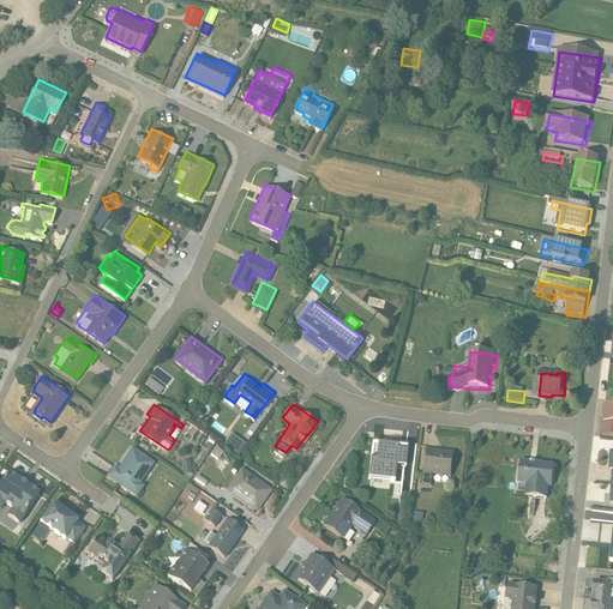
[(232,429),(224,440),(239,451),(246,440),(232,429)]
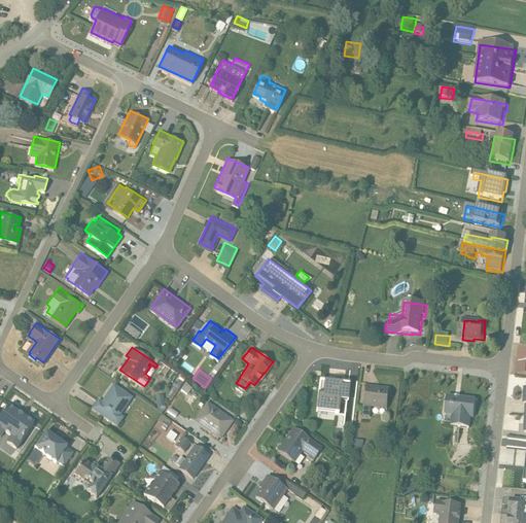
[(185,377),(180,373),(176,379),(176,380),(175,382),(167,393),(172,396),(185,377)]
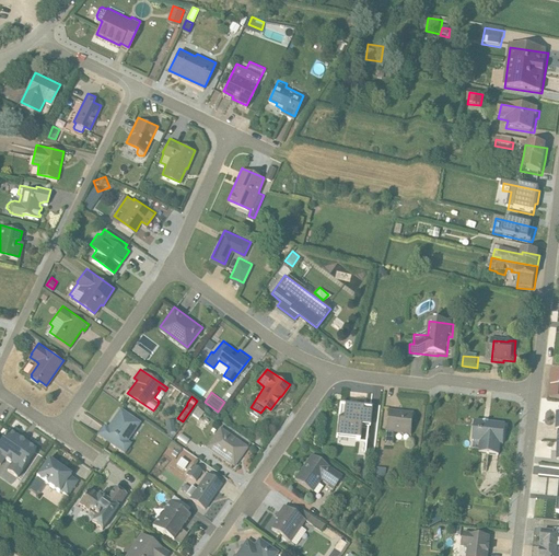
[(340,402),(337,433),(360,436),(360,432),(361,423),(369,423),(371,406),(369,407),(348,405),(348,402),(340,402)]
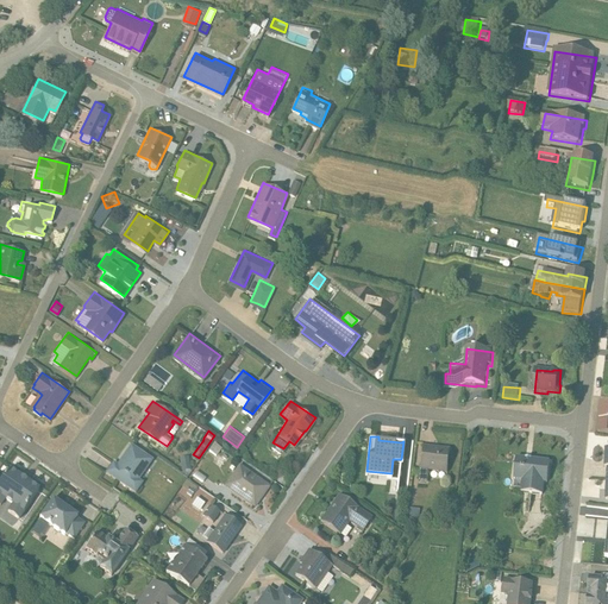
[(215,440),(210,448),(217,453),(221,446),(215,440)]
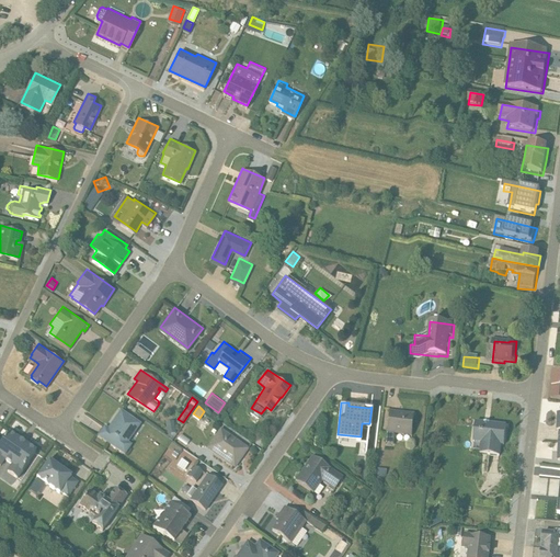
[(389,407),(385,440),(395,441),(396,431),(412,432),(415,410),(389,407)]
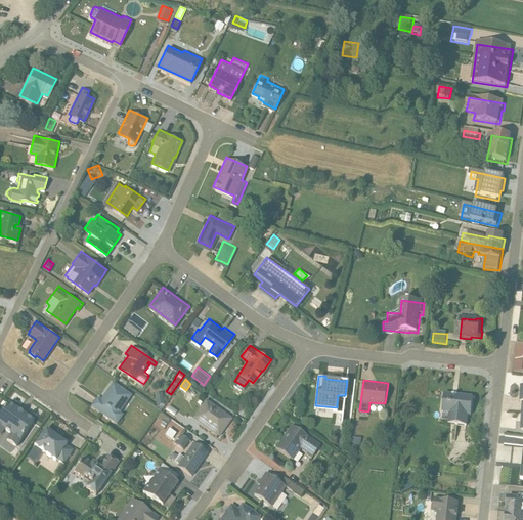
[(132,393),(114,381),(101,398),(98,396),(93,403),(117,421),(124,413),(121,409),(132,393)]
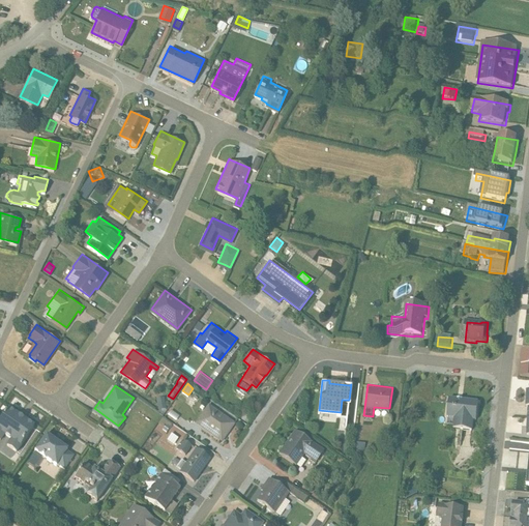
[(167,405),(166,398),(157,400),(158,407),(158,408),(163,411),(164,410),(159,407),(167,405)]
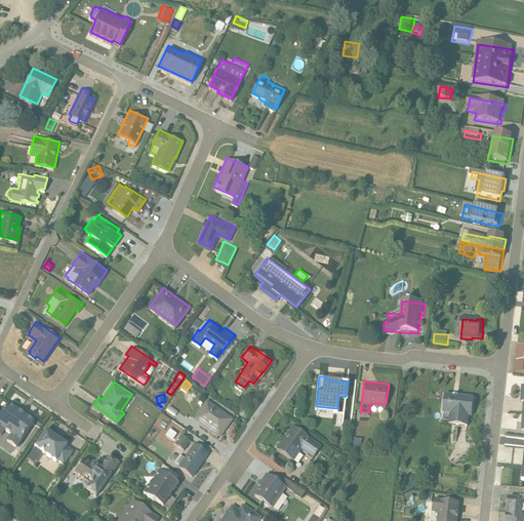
[(450,427),(469,429),(470,418),(473,418),(476,401),(446,397),(446,398),(444,416),(451,417),(450,427)]
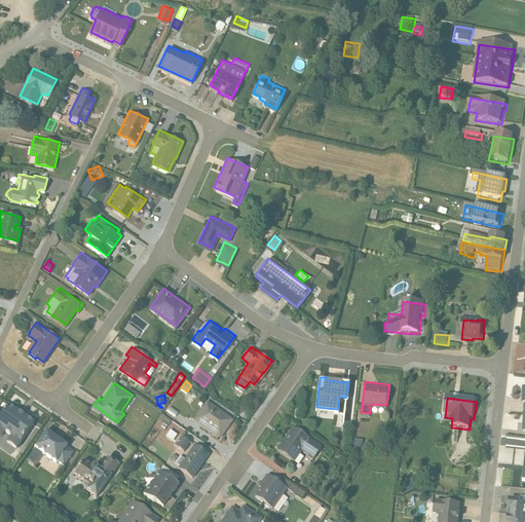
[(208,399),(194,417),(221,436),(233,417),(208,399)]
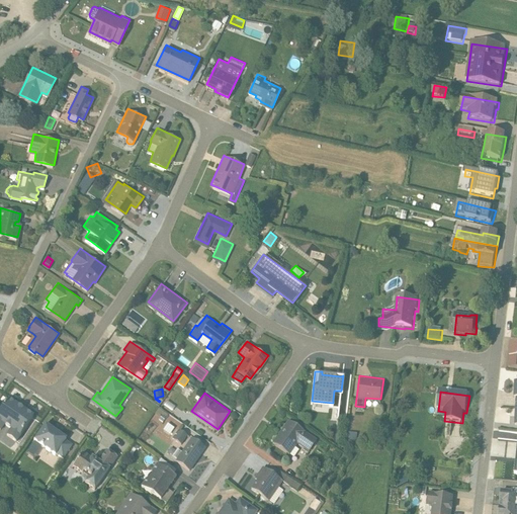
[(0,407),(0,426),(0,427),(5,421),(11,425),(7,432),(16,438),(33,413),(8,396),(0,407)]
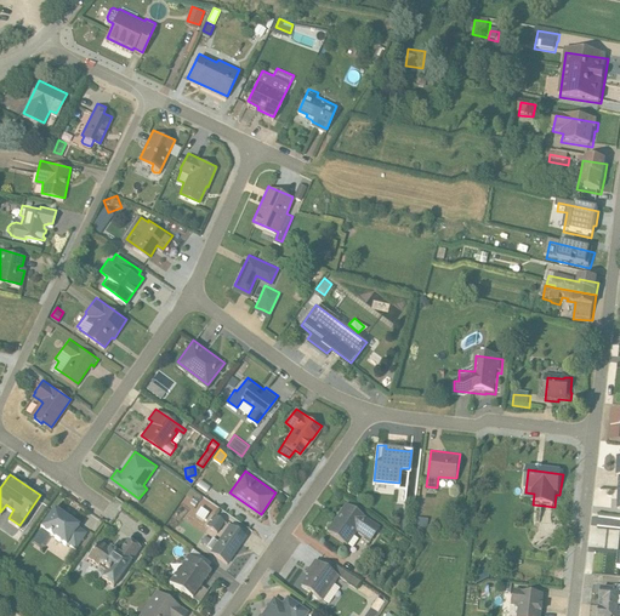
[(203,494),(191,485),(186,492),(192,497),(191,500),(195,503),(199,498),(200,498),(203,494)]
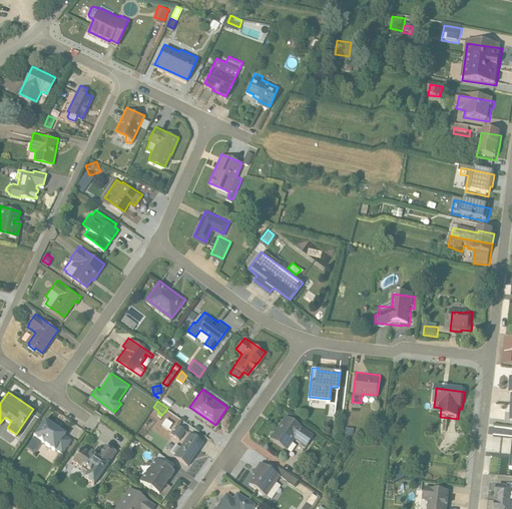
[(286,414),(271,436),(291,450),(296,443),(293,440),(295,437),(306,445),(314,433),(286,414)]
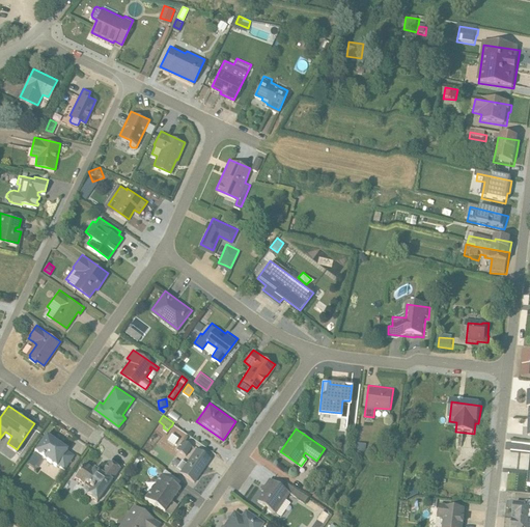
[(47,432),(35,449),(56,464),(58,463),(64,467),(74,453),(67,448),(68,447),(47,432)]
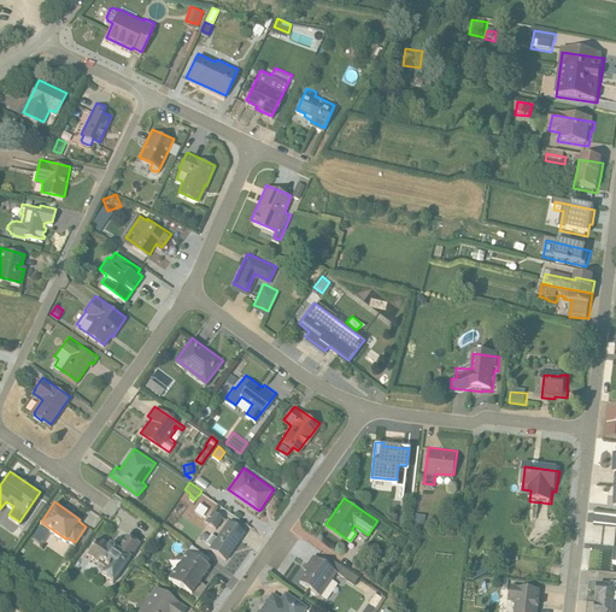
[(215,510),(207,519),(216,527),(223,516),(215,510)]
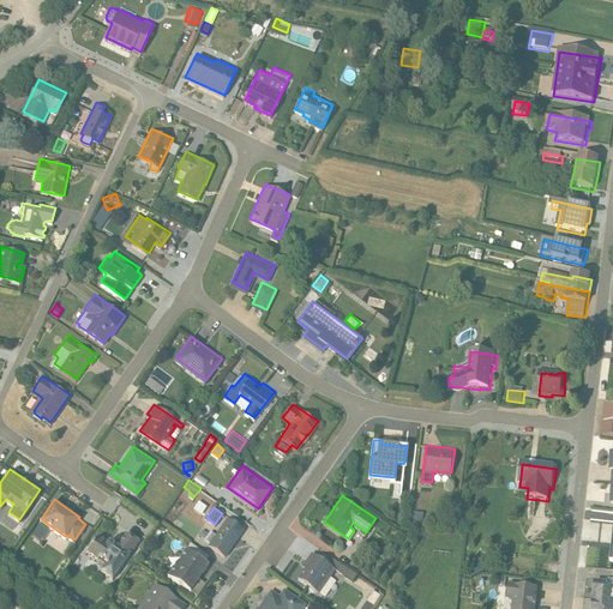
[(203,538),(209,542),(209,543),(226,555),(245,528),(227,517),(216,532),(210,529),(203,538)]
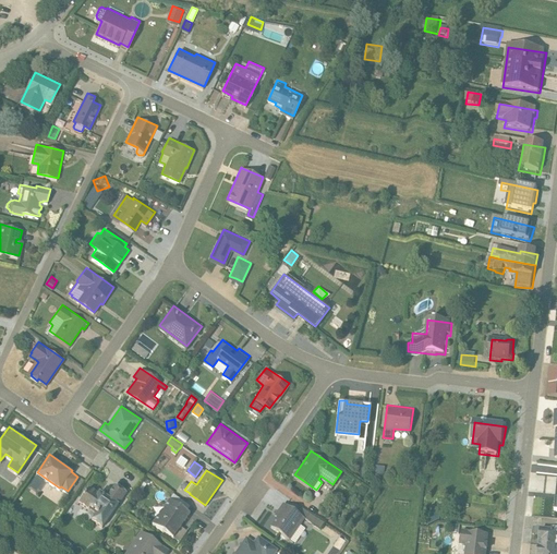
[(79,498),(95,510),(91,517),(103,525),(126,490),(116,481),(107,494),(99,489),(98,491),(88,484),(79,498)]
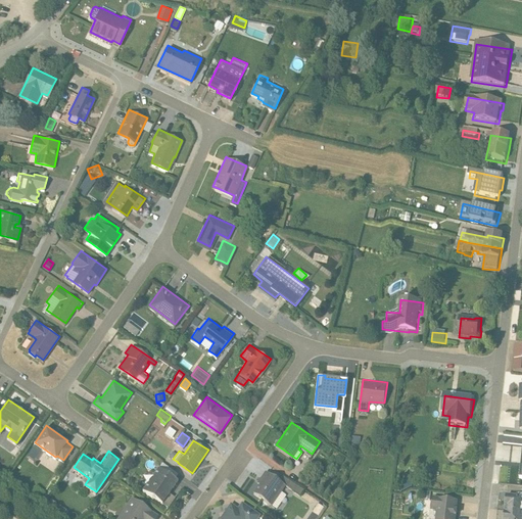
[(158,466),(152,473),(153,474),(149,480),(148,480),(143,487),(168,505),(175,494),(170,491),(172,487),(178,479),(175,477),(158,466)]
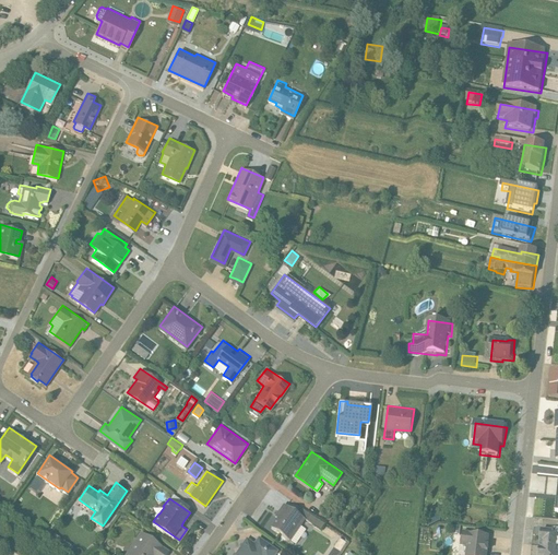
[(296,510),(284,502),(275,514),(277,516),(272,524),(291,538),(292,538),(296,541),(306,526),(301,522),(306,517),(321,527),(325,521),(300,504),(296,510)]
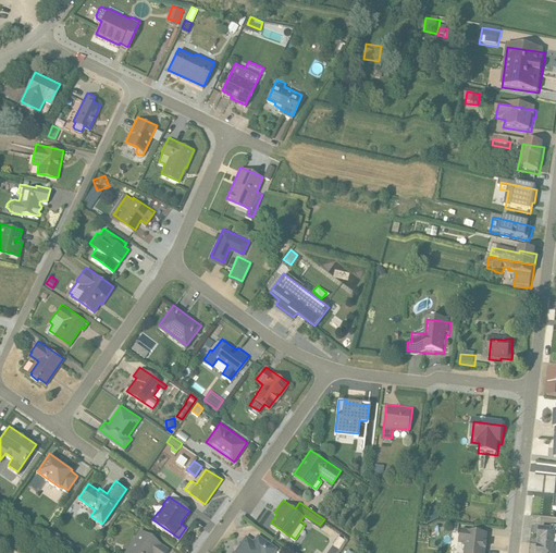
[(53,532),(68,545),(72,540),(58,528),(53,532)]
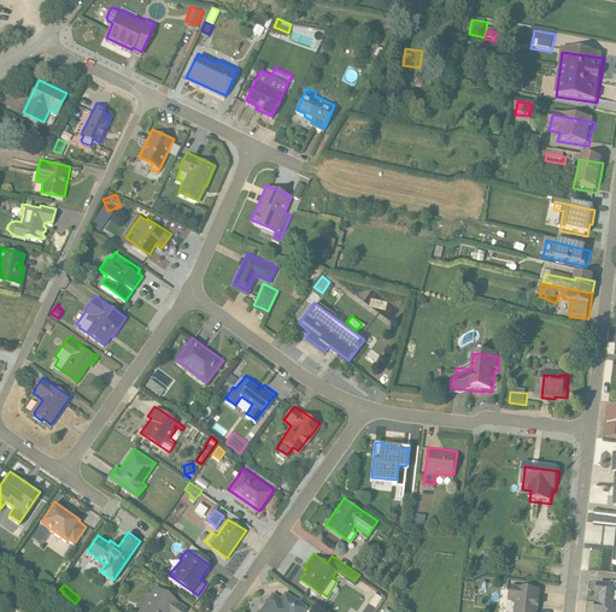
[(157,584),(136,611),(182,611),(187,605),(157,584)]
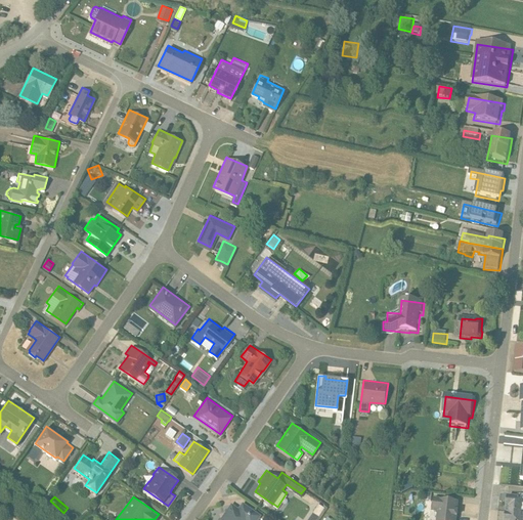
[(509,500),(508,514),(522,515),(522,499),(520,499),(519,501),(509,500)]
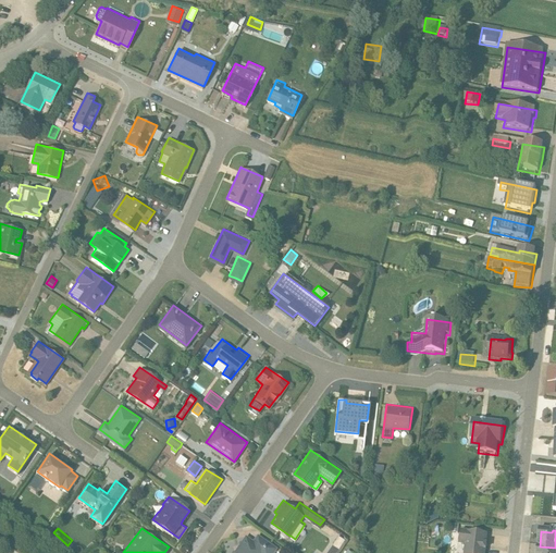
[(272,552),(278,545),(258,532),(254,538),(246,533),(232,552),(272,552)]
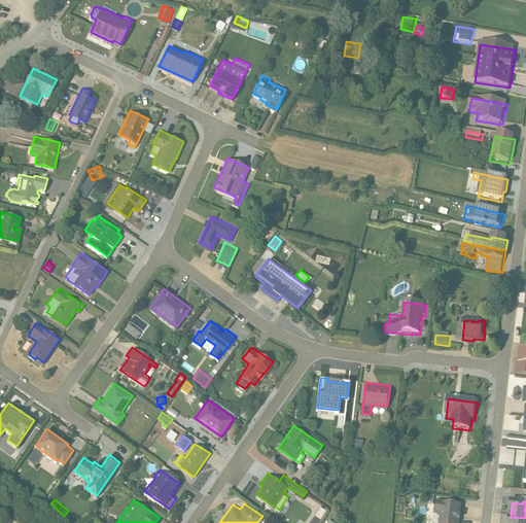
[(317,522),(327,507),(321,503),(312,520),(317,522)]
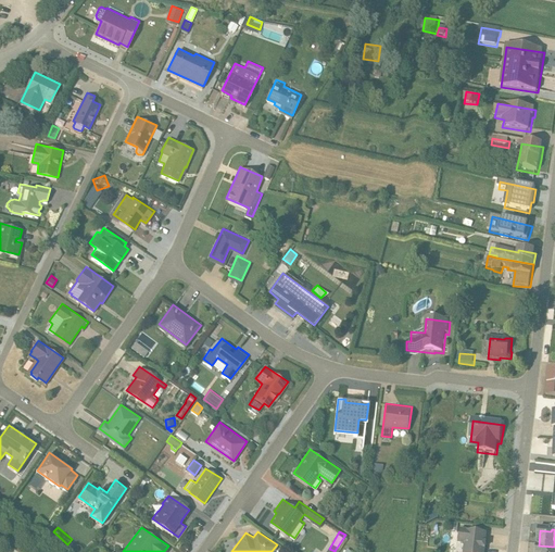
[(464,551),(486,551),(489,536),(462,531),(459,547),(465,548),(464,551)]
